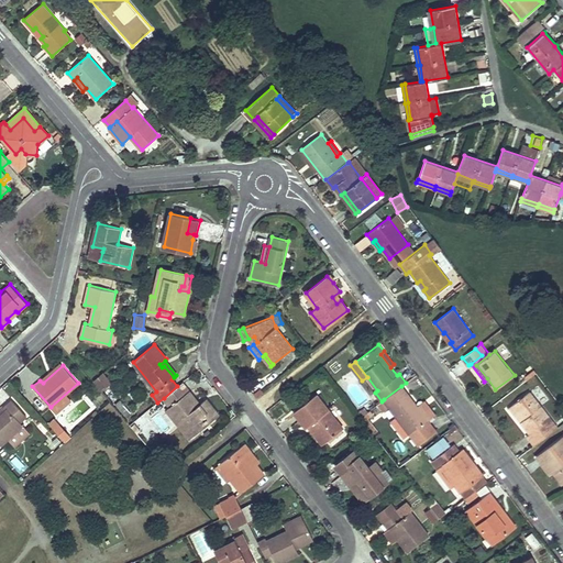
[(102,390),(111,379),(102,371),(92,382),(102,390)]
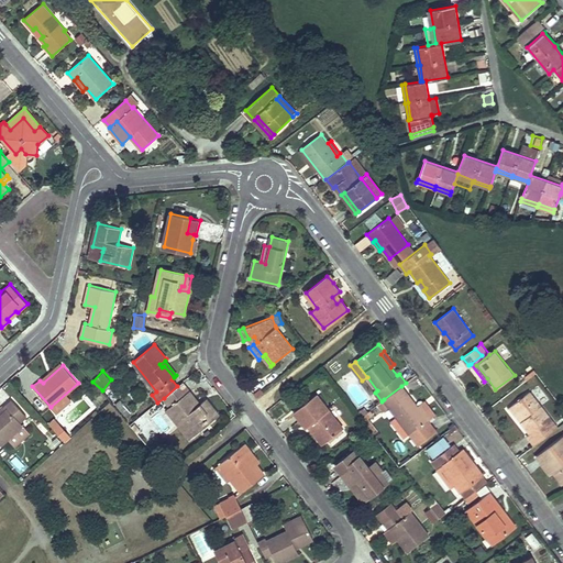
[(177,386),(164,398),(170,406),(166,409),(190,439),(200,429),(195,423),(202,417),(208,423),(219,415),(206,399),(195,408),(190,403),(195,399),(181,383),(177,386)]
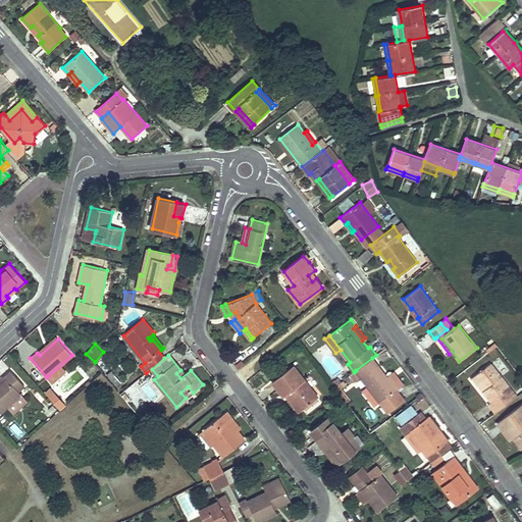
[(372,358),(356,370),(360,377),(380,403),(397,389),(372,358)]
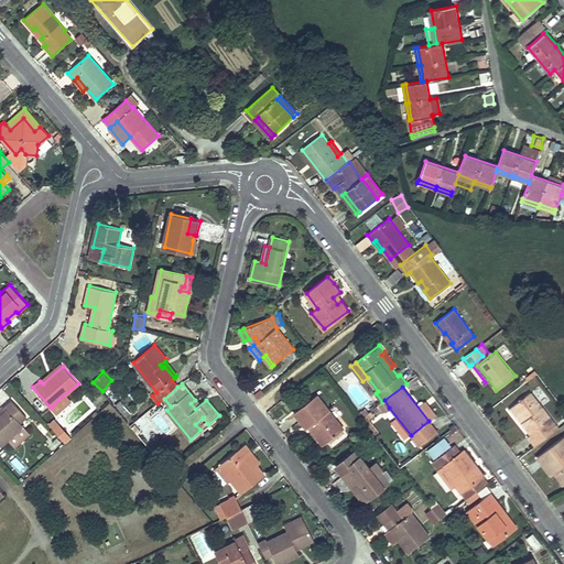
[(255,396),(257,399),(263,393),(261,390),(255,396)]
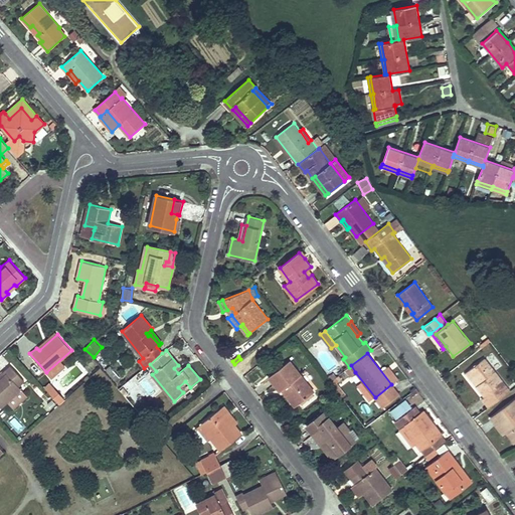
[(486,358),(469,370),(479,384),(477,385),(485,396),(497,387),(495,385),(502,379),(486,358)]
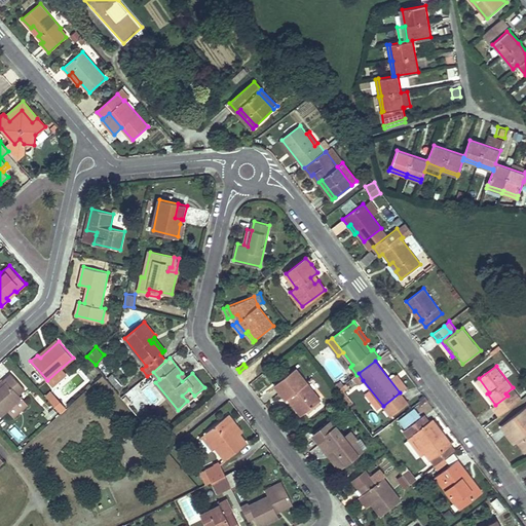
[(296,369),(274,384),(286,400),(288,398),(292,395),(305,412),(321,401),(296,369)]
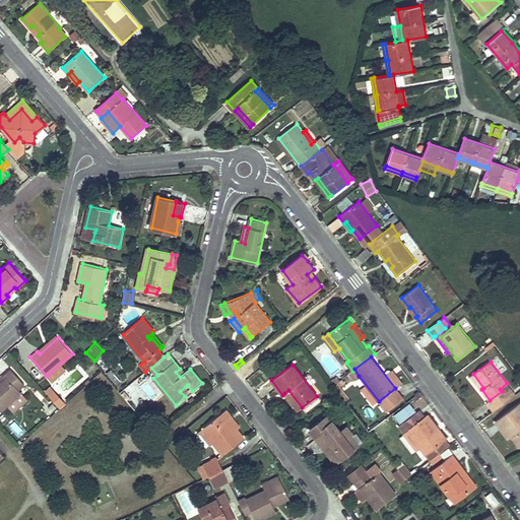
[(111,368),(106,372),(115,385),(121,380),(111,368)]
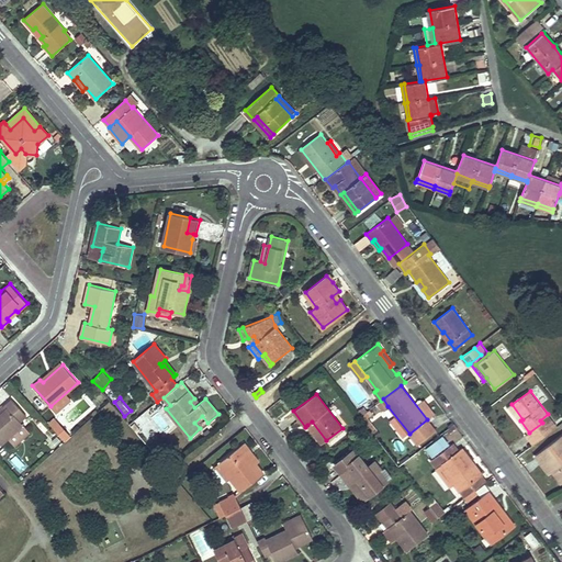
[(0,444),(0,445),(23,424),(20,420),(26,415),(12,398),(4,404),(8,406),(0,413),(0,444)]
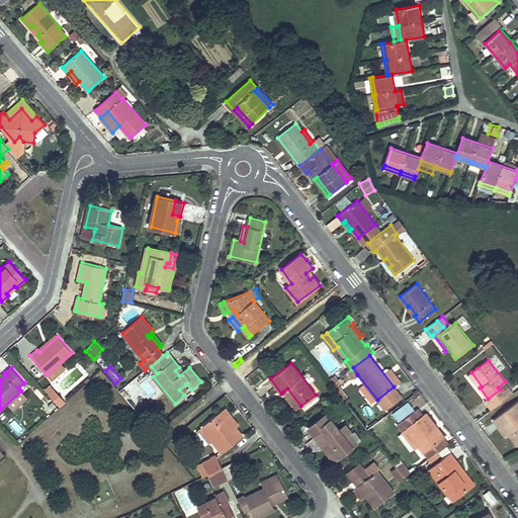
[(351,369),(347,372),(351,378),(357,374),(353,367),(351,369)]
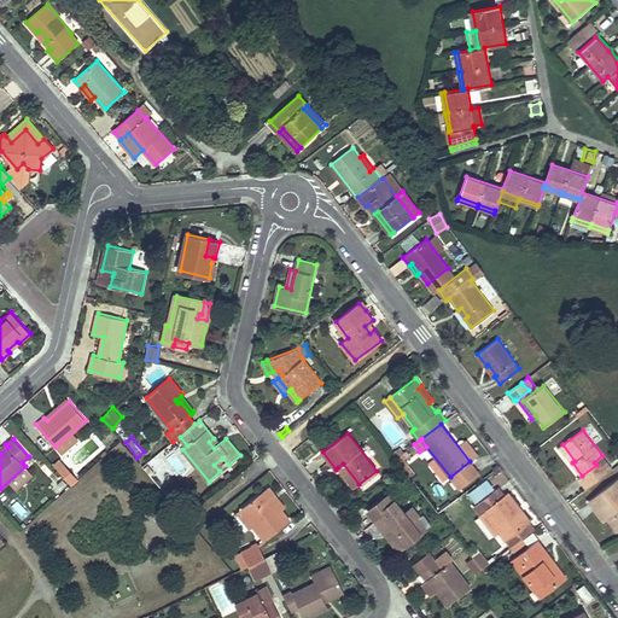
[(563,444),(560,447),(572,462),(575,461),(563,444)]
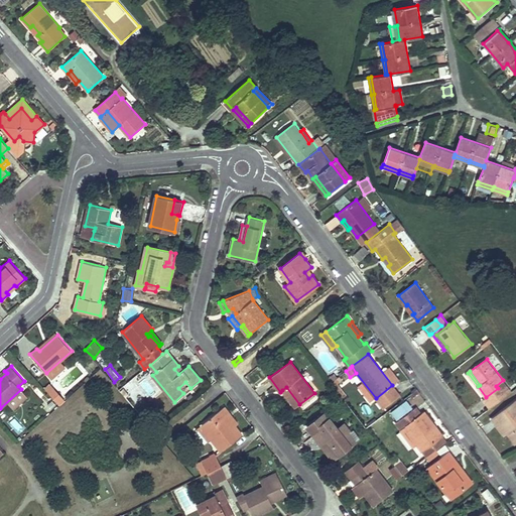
[(286,387),(282,390),(295,407),(299,404),(286,387)]
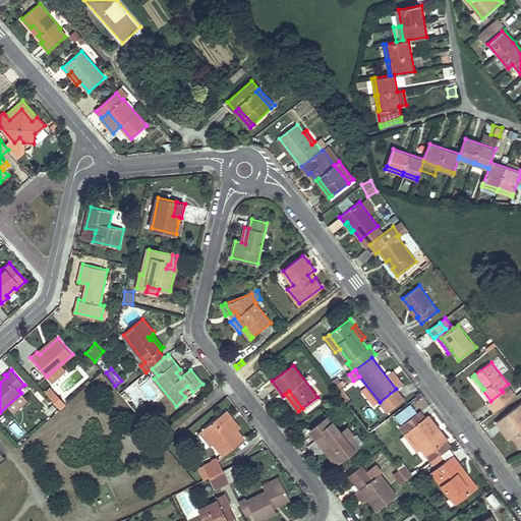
[(520,404),(498,422),(509,437),(511,436),(515,432),(520,441),(520,404)]
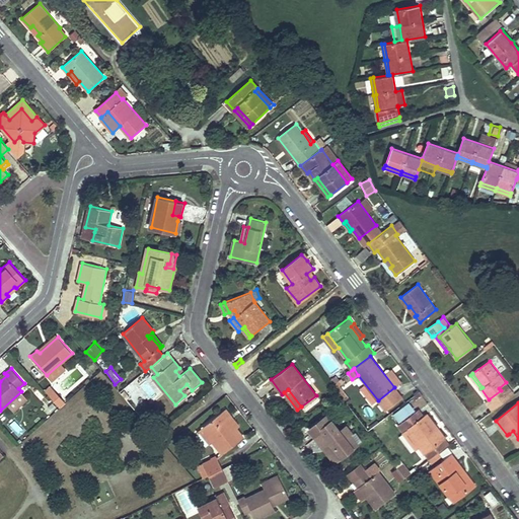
[(226,409),(202,428),(213,441),(223,454),(243,437),(236,428),(230,421),(230,422),(229,422),(227,419),(231,416),(226,409)]
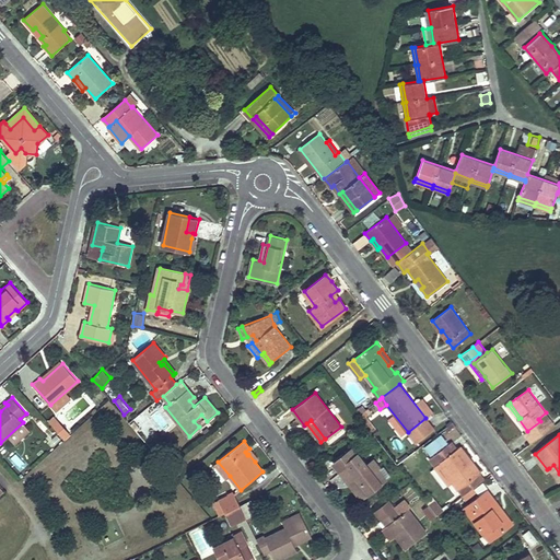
[(452,441),(430,458),(434,464),(435,463),(440,459),(455,479),(452,481),(463,496),(486,478),(470,459),(468,461),(465,456),(467,455),(461,445),(457,448),(452,441)]
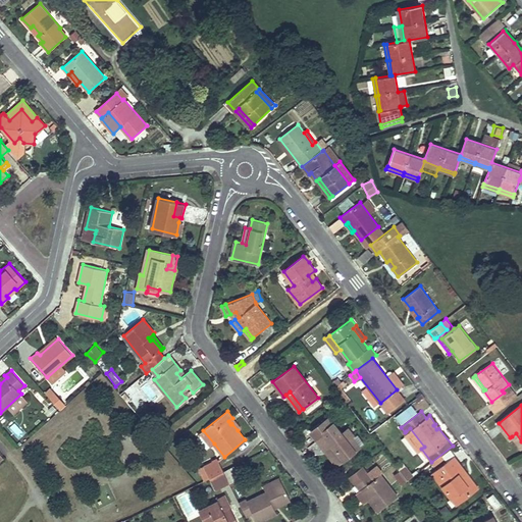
[(329,417),(312,431),(324,448),(327,446),(341,462),(357,449),(350,439),(354,436),(348,428),(343,433),(329,417)]
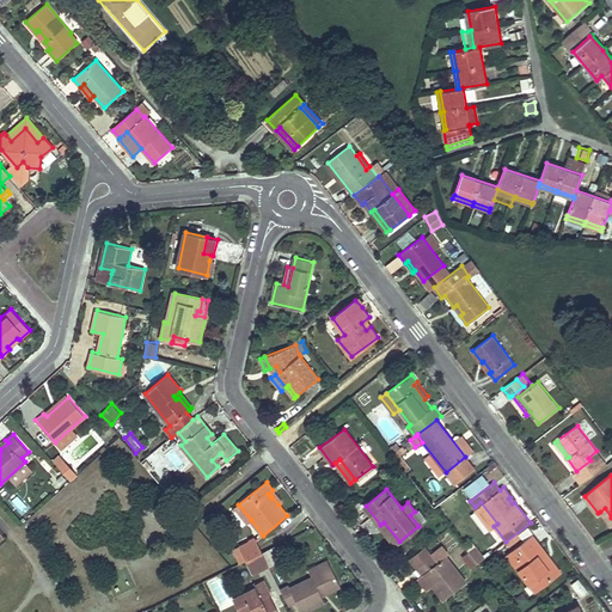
[(273,490),(268,494),(270,497),(271,497),(271,496),(273,496),(279,505),(281,501),(273,490)]
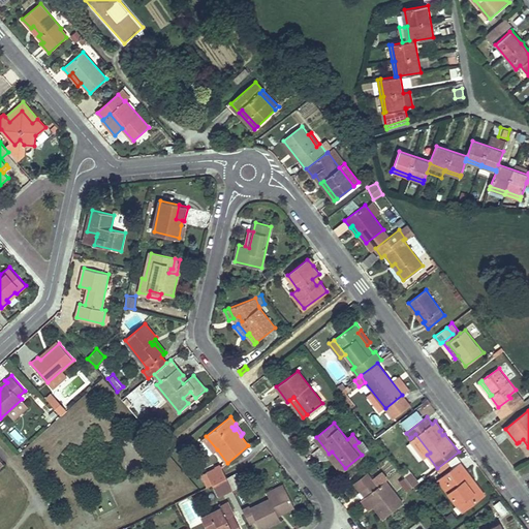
[(13,427),(8,432),(19,443),(25,437),(13,427)]
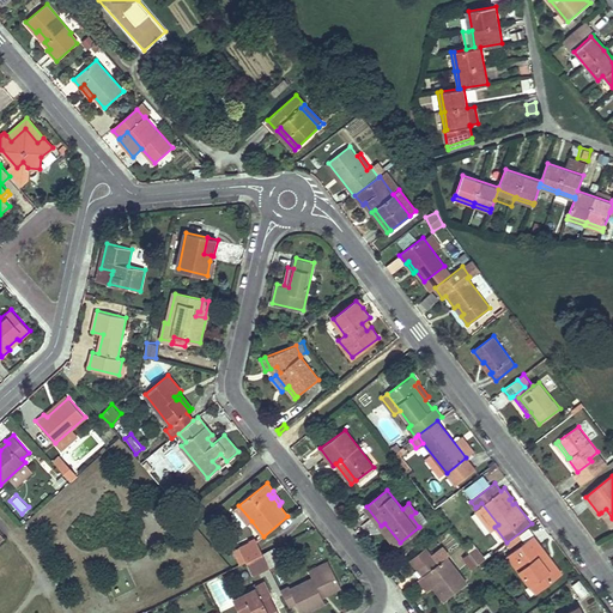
[(498,525),(481,503),(477,507),(495,527),(498,525)]
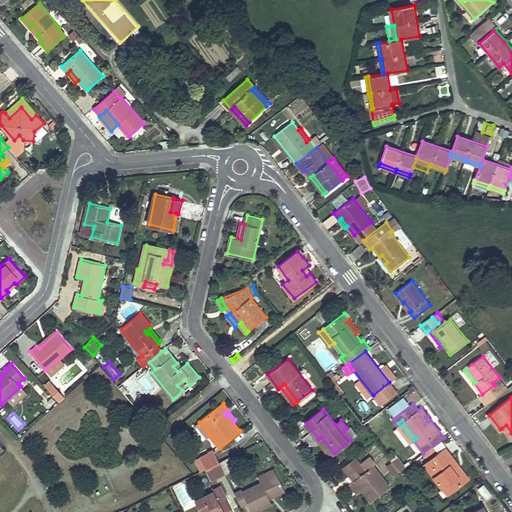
[(199,422),(197,424),(207,437),(210,435),(199,422)]
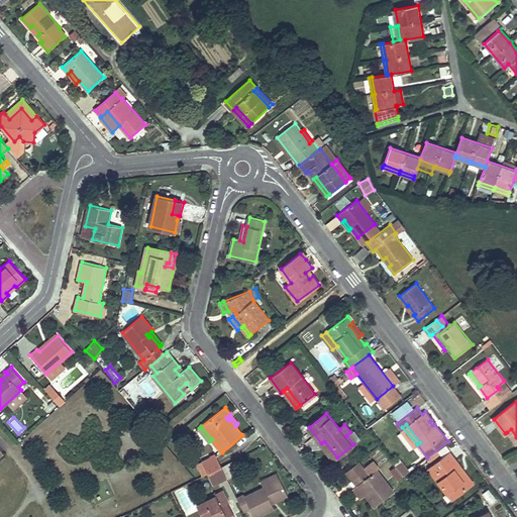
[(516,437),(511,429),(507,432),(516,444),(516,442),(516,437)]
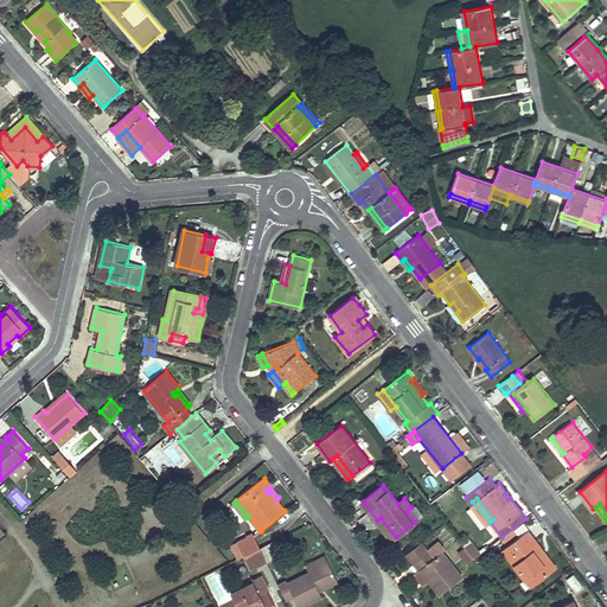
[(411,508),(407,511),(415,522),(420,518),(411,508)]
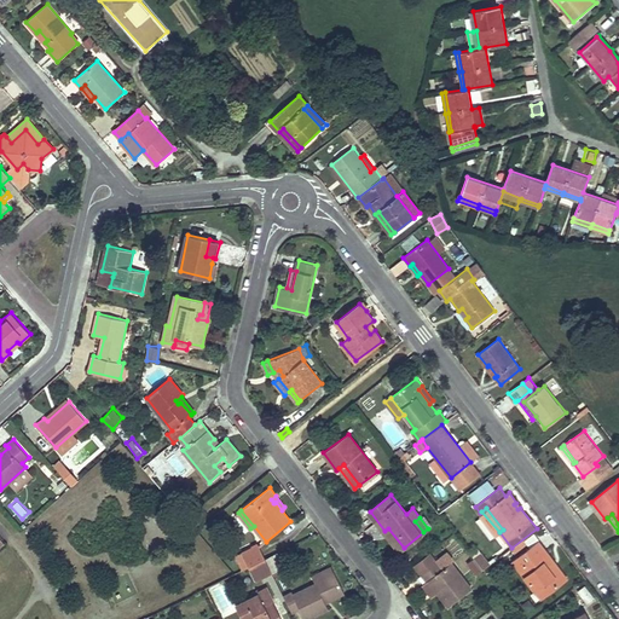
[(388,528),(385,531),(400,550),(404,548),(388,528)]
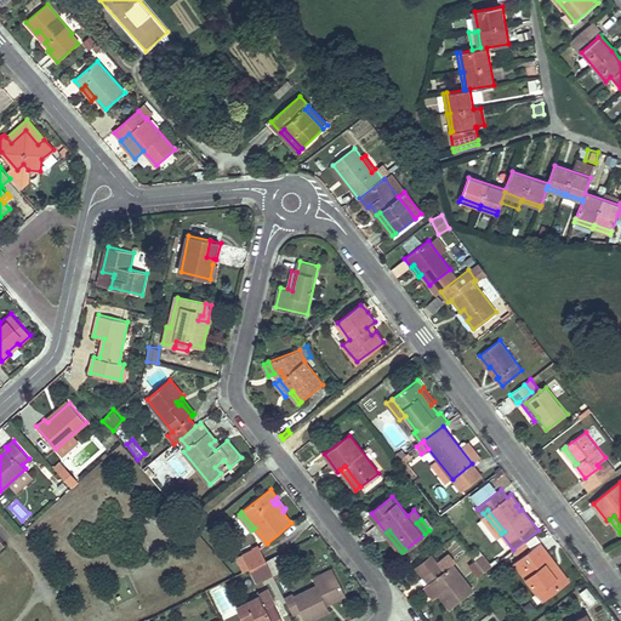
[(541,543),(516,563),(537,593),(542,590),(547,596),(564,582),(554,570),(551,573),(548,568),(556,563),(541,543)]
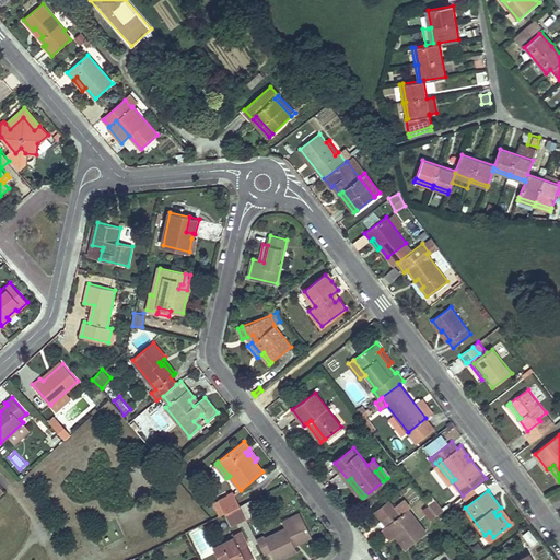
[(234,492),(219,499),(225,512),(240,504),(234,492)]
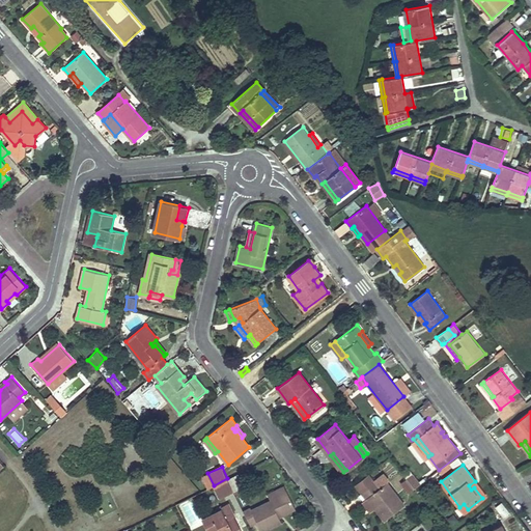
[(230,477),(234,490),(243,486),(238,474),(230,477)]
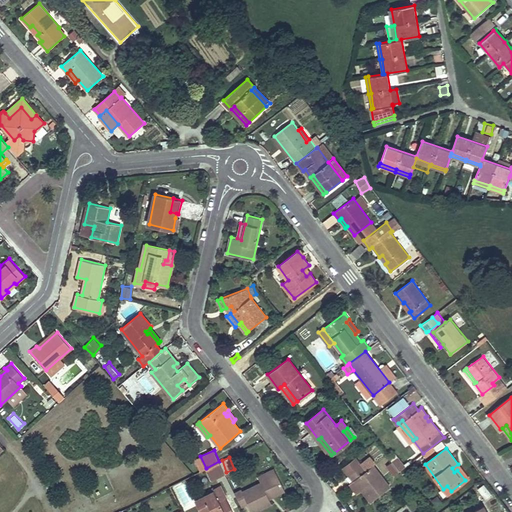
[(407,466),(400,458),(394,463),(400,471),(407,466)]
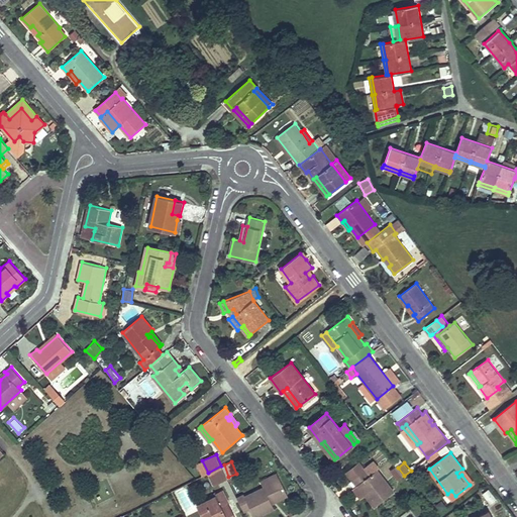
[(221,466),(208,473),(214,484),(227,477),(221,466)]
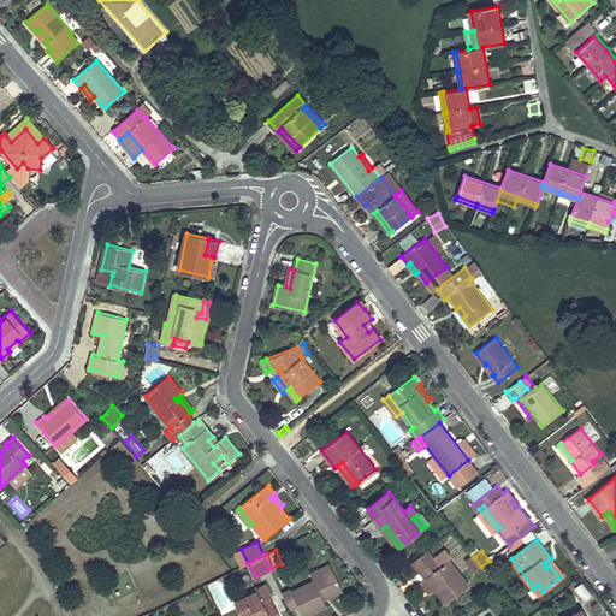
[(551,558),(544,563),(546,568),(550,566),(560,578),(563,574),(551,558)]
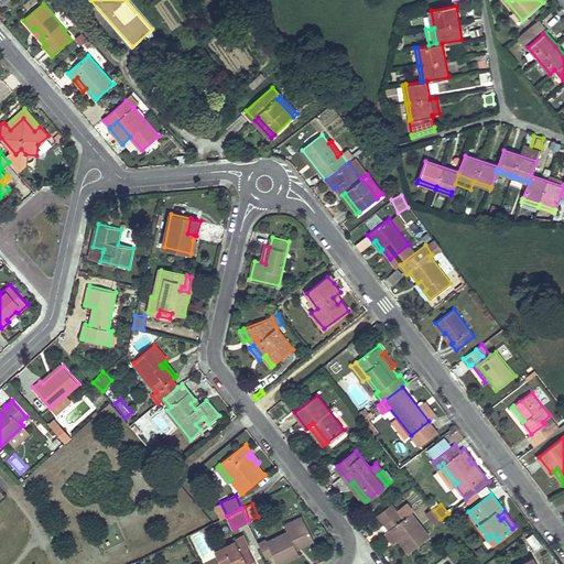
[(398,513),(386,522),(391,529),(393,527),(401,537),(399,539),(410,552),(431,537),(411,512),(402,519),(398,513)]
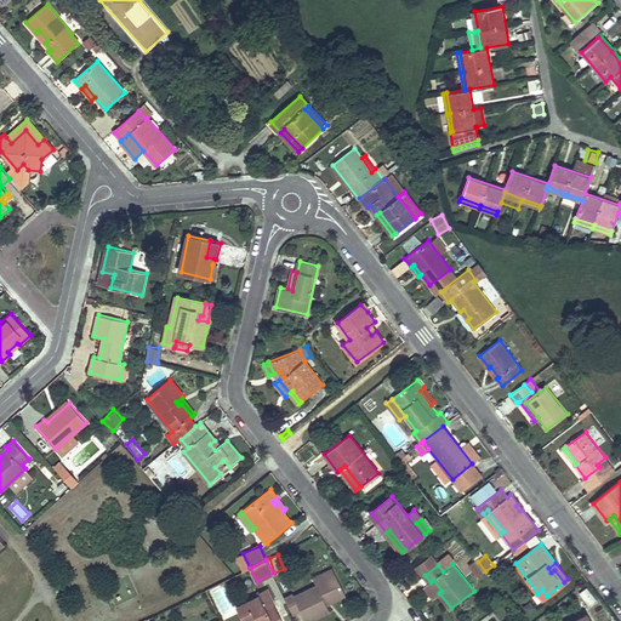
[(334,568),(312,579),(314,582),(335,571),(334,568)]
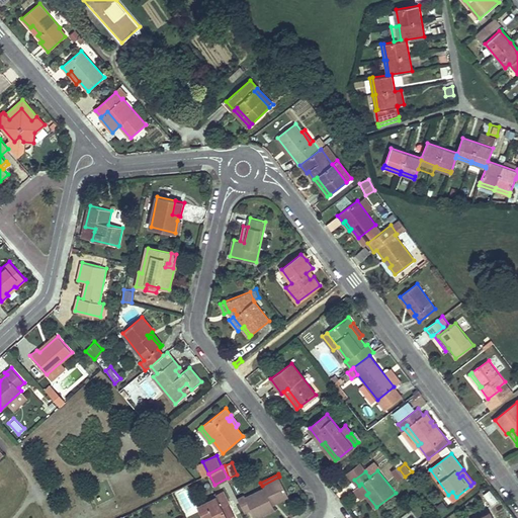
[(263,489),(239,500),(245,512),(251,509),(256,517),(275,508),(271,500),(274,498),(276,502),(288,496),(279,477),(262,486),(263,489)]
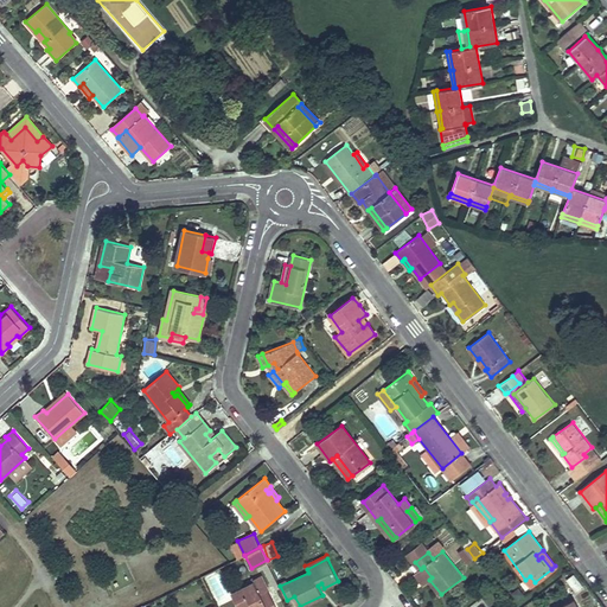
[(253,583),(232,593),(238,606),(276,606),(268,588),(259,594),(253,583)]
